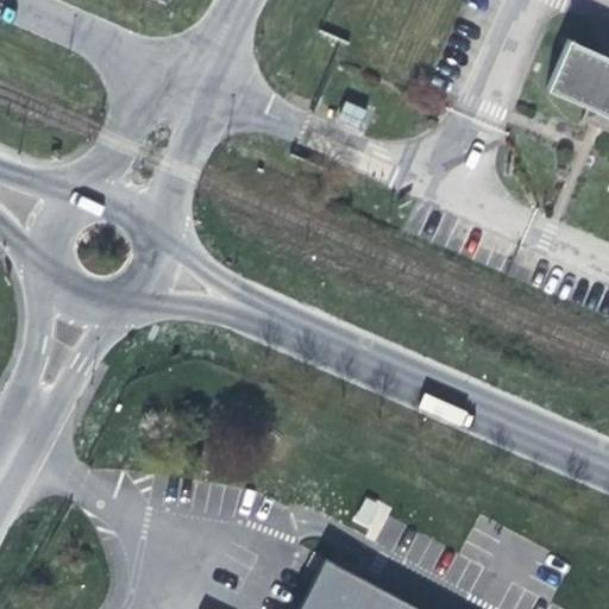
[(608,56),(566,38),(545,89),(586,107),(608,117),(608,56)]
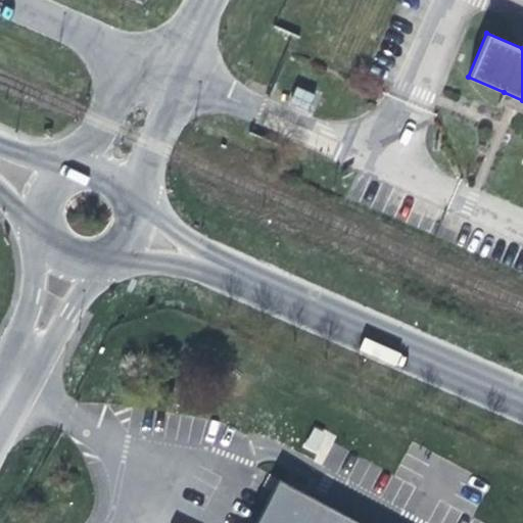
[(315,95),(297,87),(289,104),(307,112),(315,95)]
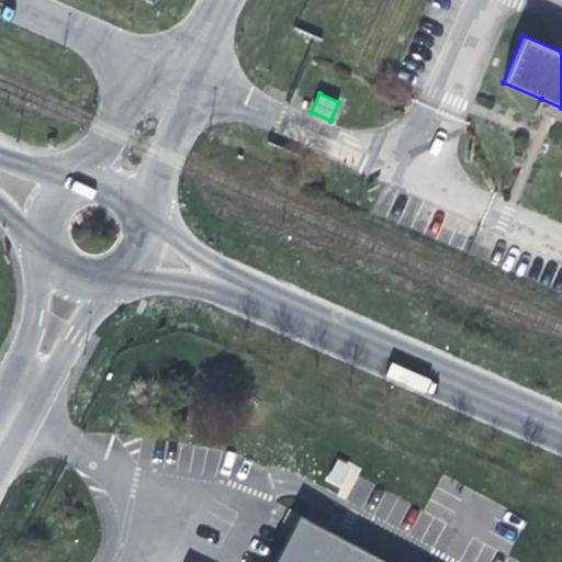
[(561,108),(541,99),(537,110),(555,119),(561,121),(561,108)]
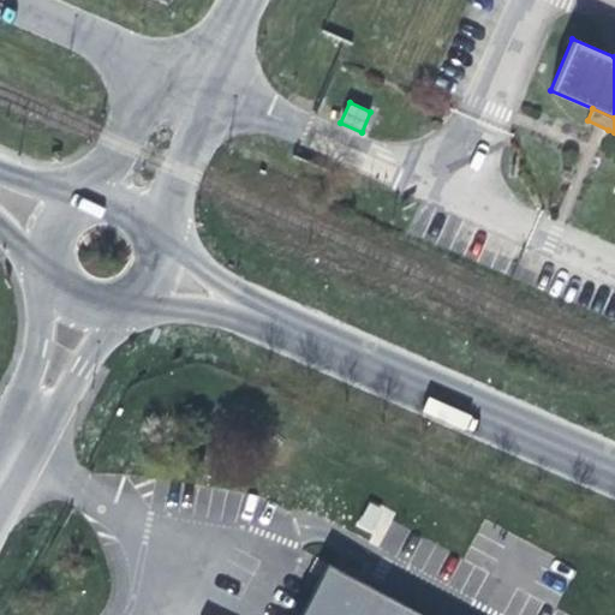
[(371,501),(357,525),(380,539),(394,514),(371,501)]
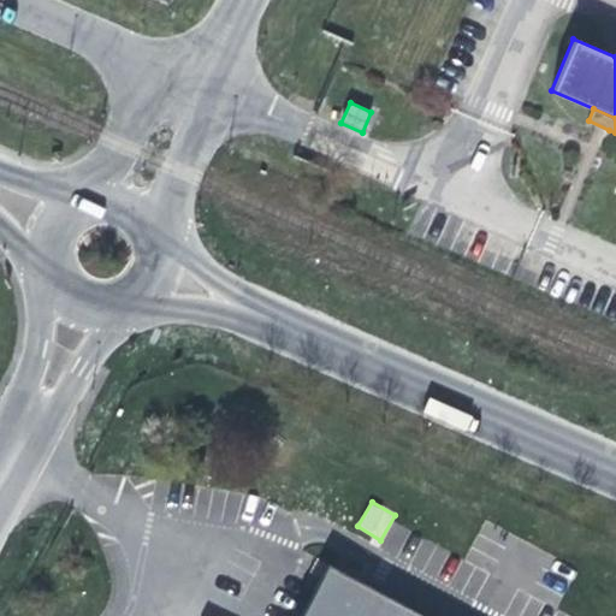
[(424,615),(386,596),(326,563),(297,615),(424,615)]
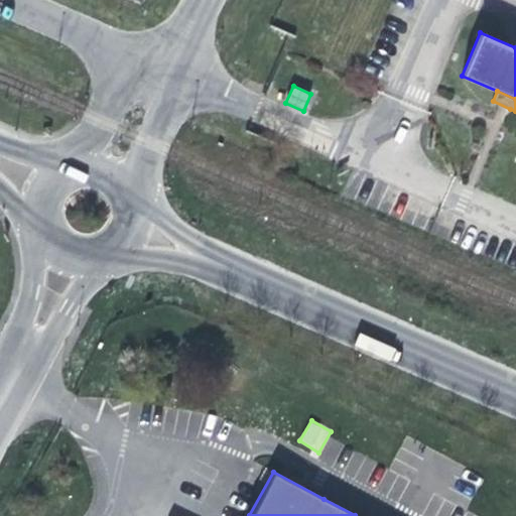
All buildings are outlined.
